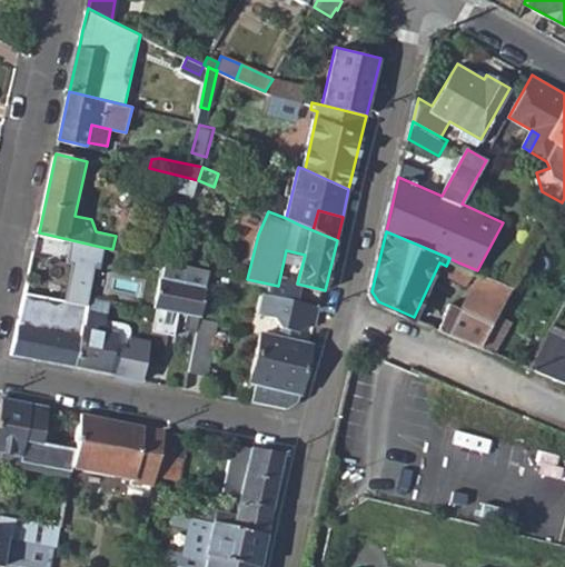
[(106,248),(72,240),(68,262),(72,264),(66,298),(27,291),(13,352),(78,366),(86,329),(90,304),(91,297),(89,296),(96,267),(101,268),(106,248)]
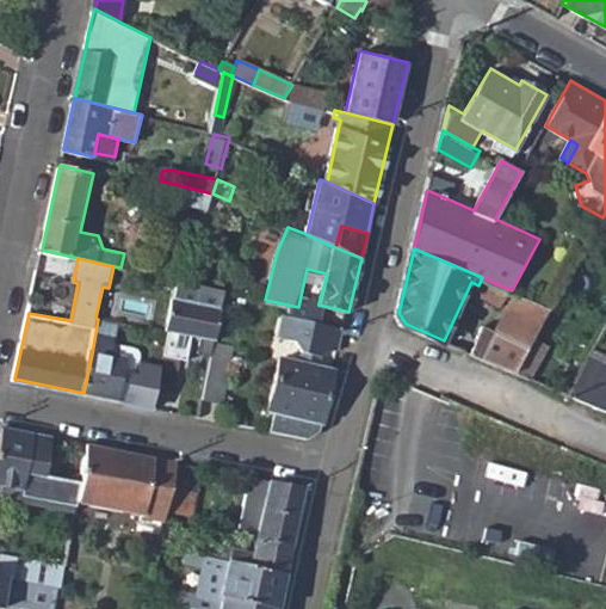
[(179,280),(168,331),(180,333),(202,337),(198,354),(211,356),(215,336),(224,291),(179,280)]
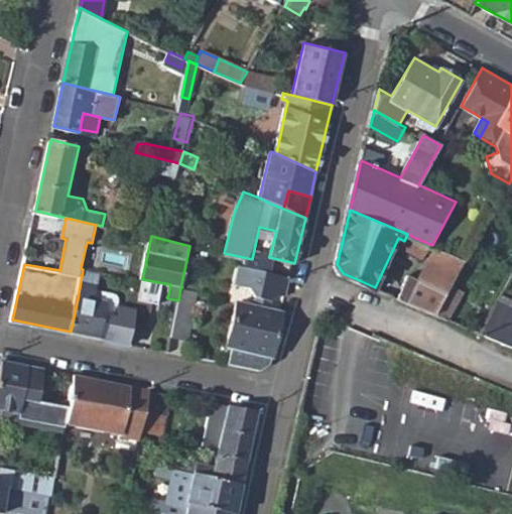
[(432,245),(415,238),(410,248),(427,256),(432,245)]
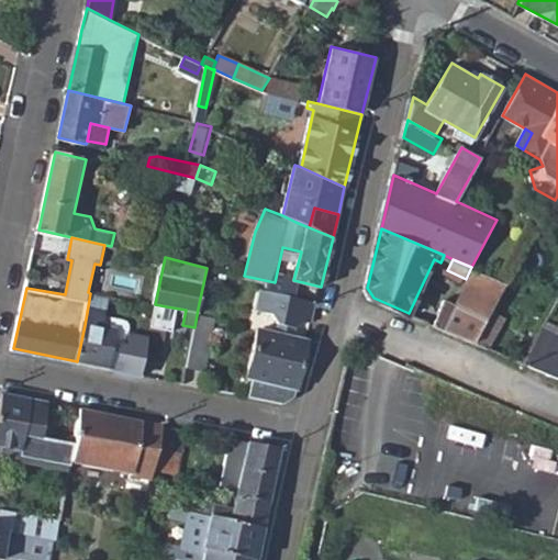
[(478,270),(459,302),(488,315),(506,282),(478,270)]
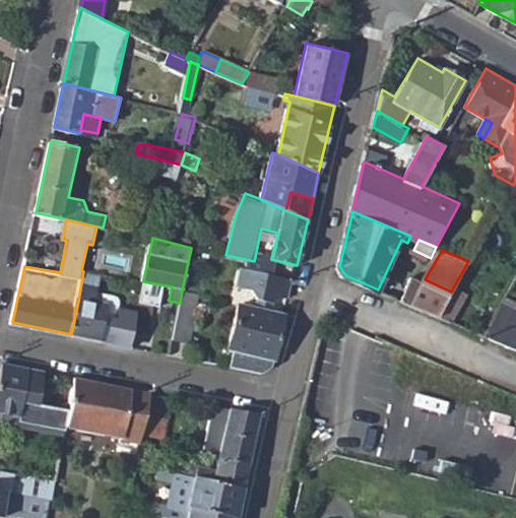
[(240,304),(230,346),(236,348),(232,366),(264,372),(272,367),(285,315),(273,312),(276,302),(283,297),(288,298),(293,286),(293,279),(241,267),(238,285),(255,290),(258,297),(256,308),(240,304)]
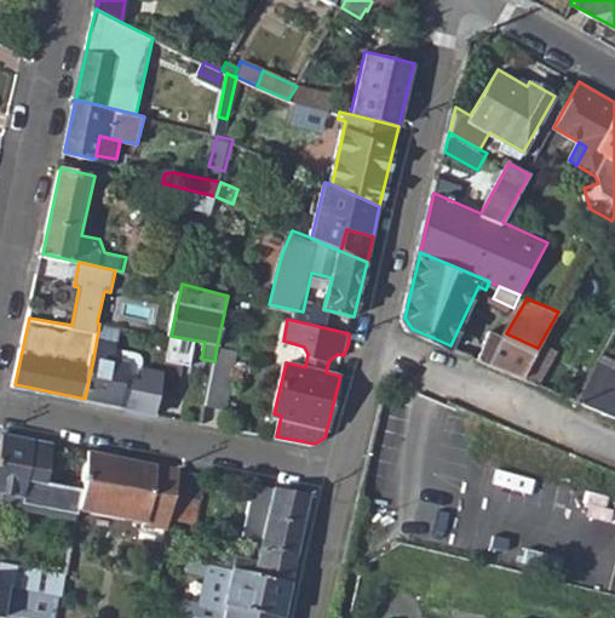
[(121,328),(118,327),(99,324),(98,331),(93,359),(85,399),(156,412),(160,394),(164,375),(142,370),(142,358),(141,355),(138,354),(137,353),(133,353),(118,349),(121,328)]
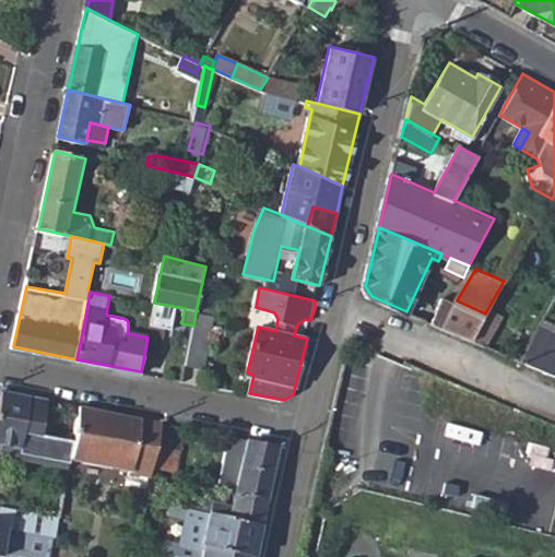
[(433,322),(471,339),(485,313),(457,300),(445,296),(433,322)]
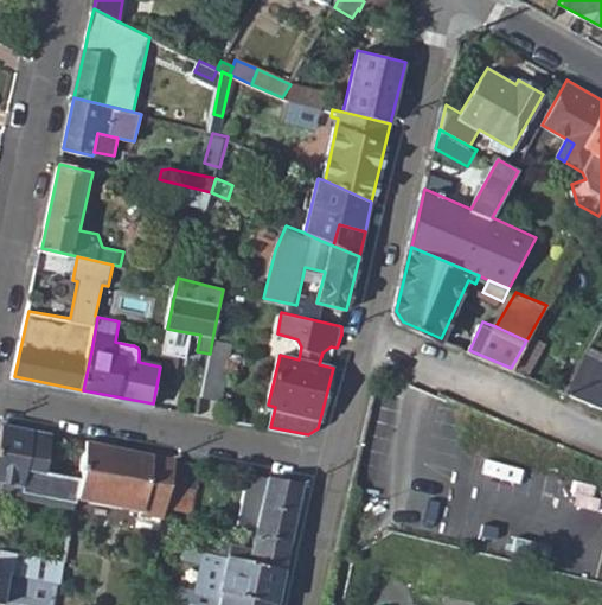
[(167,330),(165,344),(177,346),(179,331),(167,329),(167,330)]
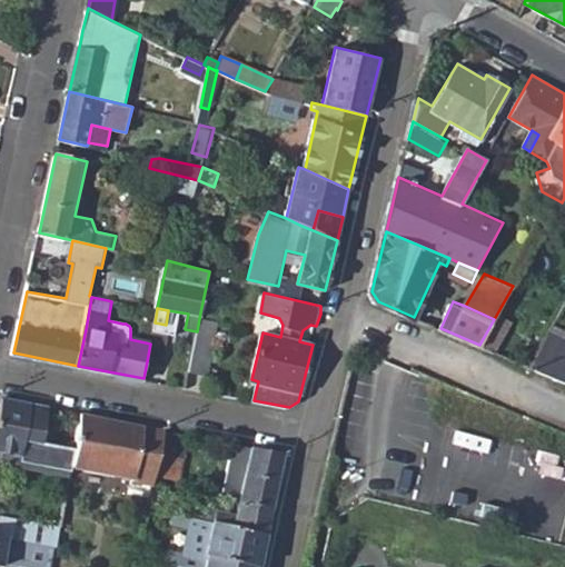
[(197,331),(190,369),(210,374),(221,317),(200,312),(197,331)]
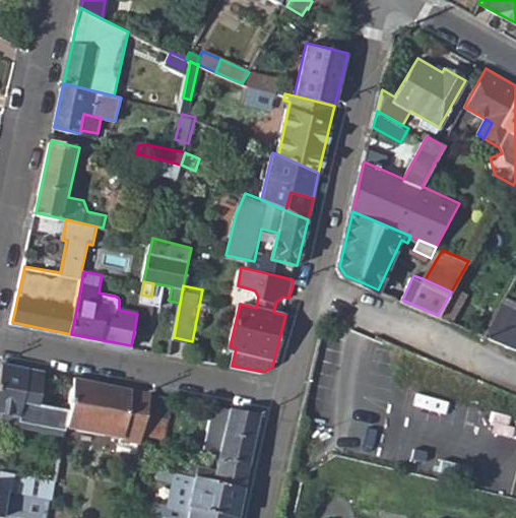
[(137,314),(134,330),(148,334),(154,304),(140,301),(137,314)]
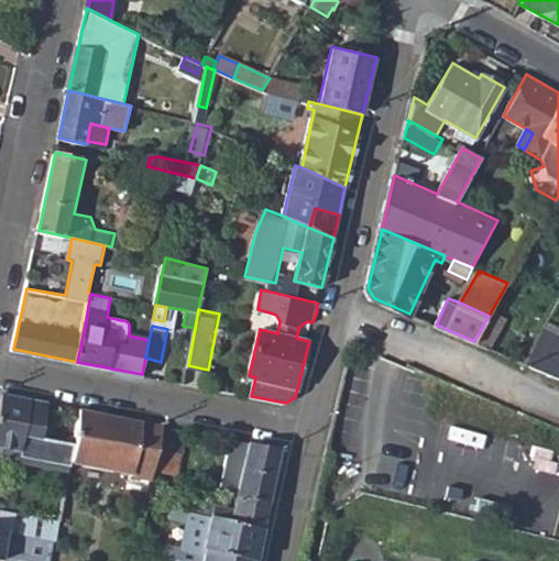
[(524,363),(558,377),(558,342),(541,333),(524,363)]
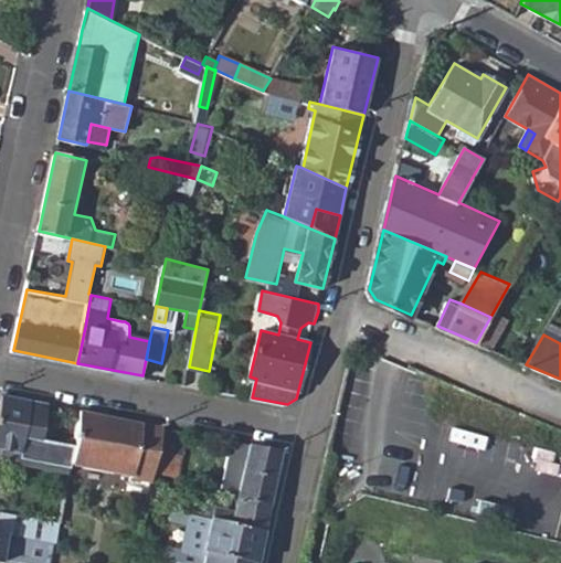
[(4,392),(0,409),(0,443),(20,447),(23,434),(41,438),(49,401),(4,392)]
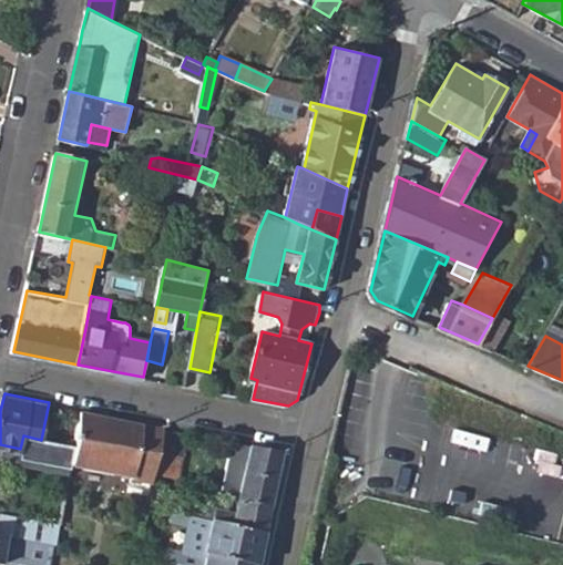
[(81,410),(70,473),(78,474),(80,465),(135,474),(133,485),(152,489),(154,476),(155,471),(160,454),(161,449),(165,427),(81,410)]
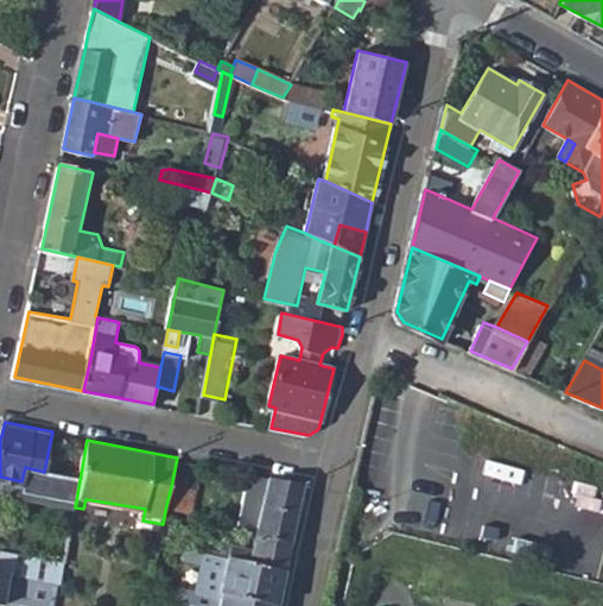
[(177,458),(172,481),(198,487),(204,464),(177,458)]
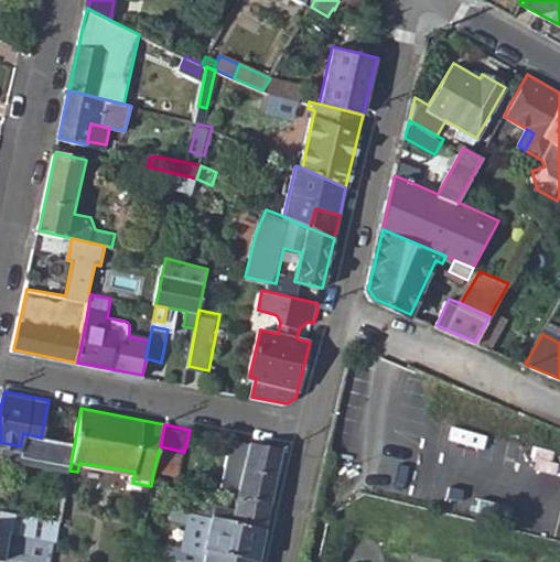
[(229,439),(217,489),(238,495),(270,503),(279,465),(282,450),(229,439)]
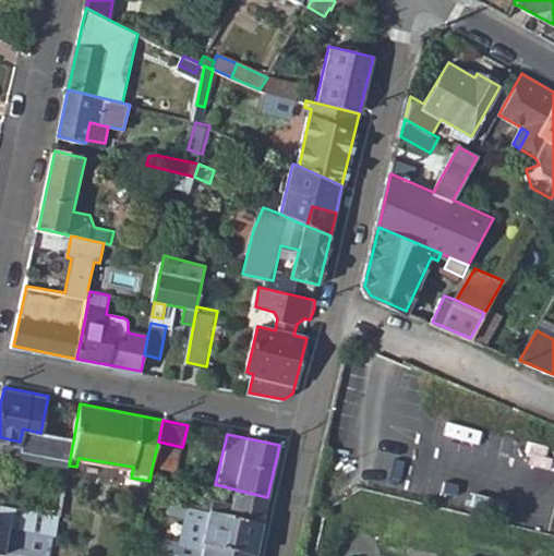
[(0,437),(0,447),(17,450),(20,442),(0,437)]
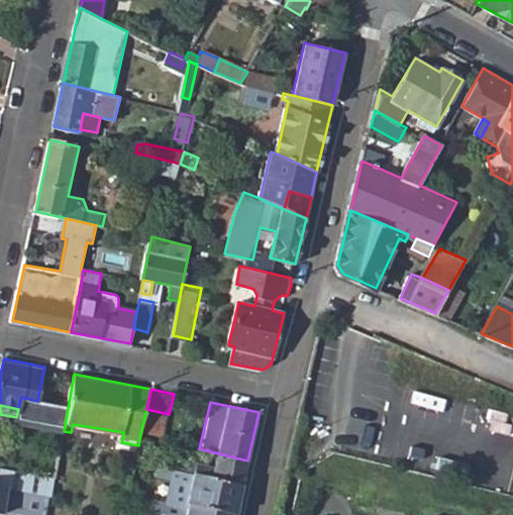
[(145,414),(141,429),(164,434),(169,414),(146,409),(145,414)]
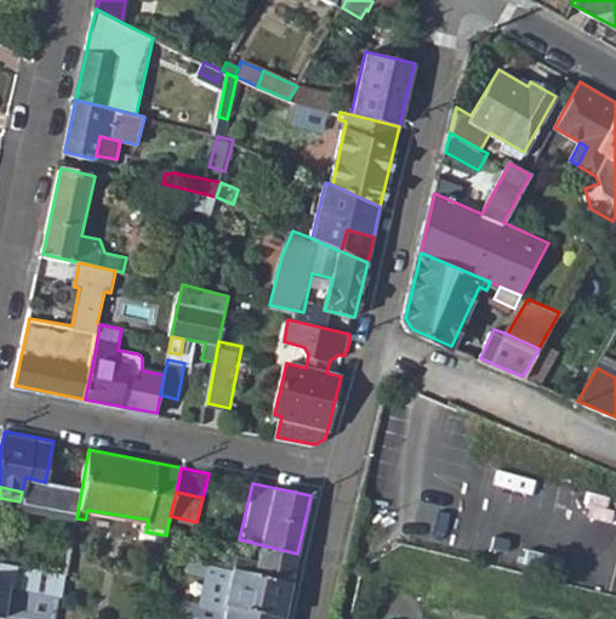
[(166,535),(163,552),(170,555),(172,546),(187,550),(192,528),(169,522),(166,535)]
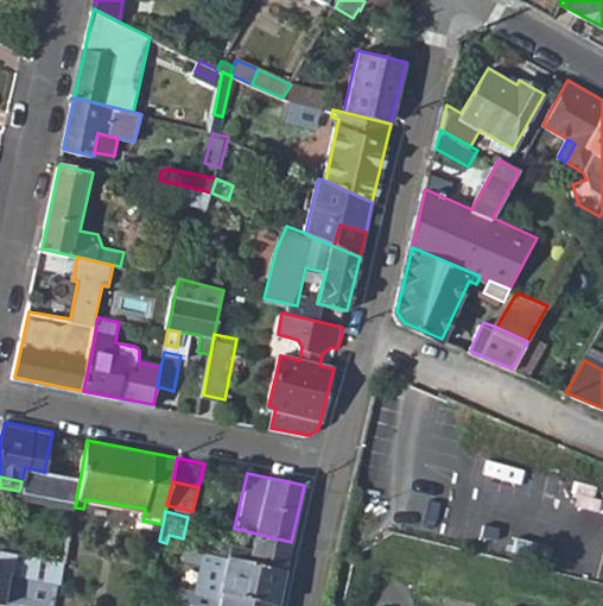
[(232,545),(228,557),(285,570),(291,542),(256,534),(252,550),(232,545)]
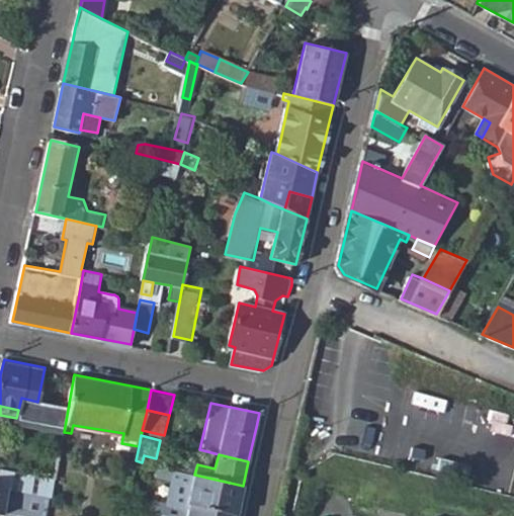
[(184,460),(182,471),(194,475),(197,464),(184,460)]
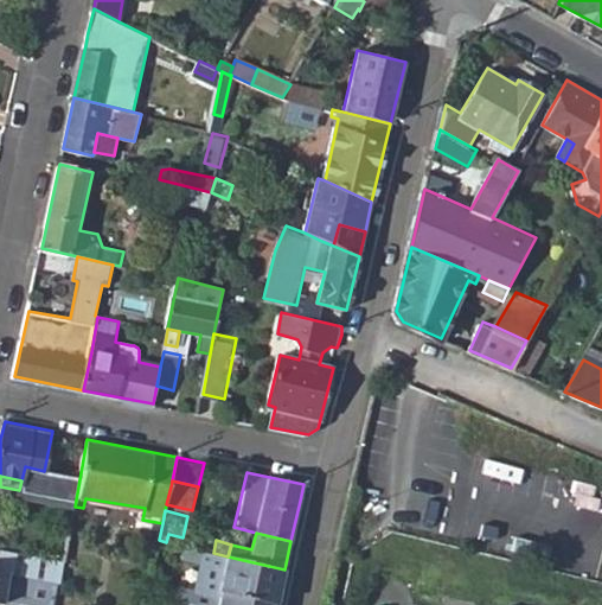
[(213,553),(210,564),(225,568),(221,591),(223,591),(276,604),(285,570),(228,556),(213,553)]
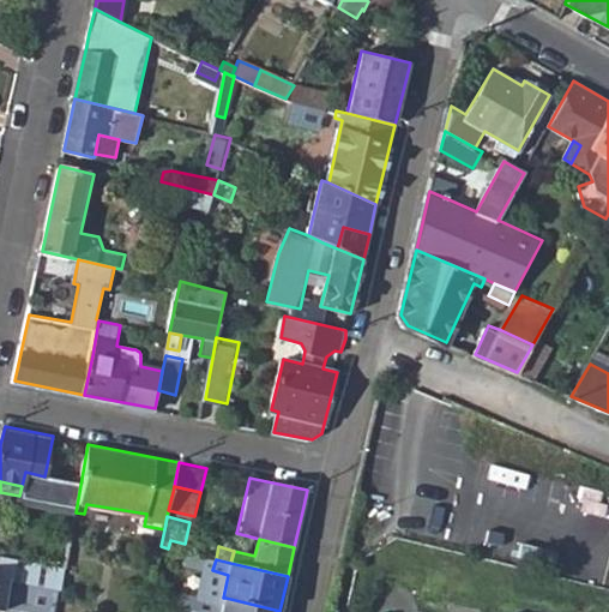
[(207,569),(200,598),(224,603),(225,598),(223,598),(228,575),(212,570),(207,569)]
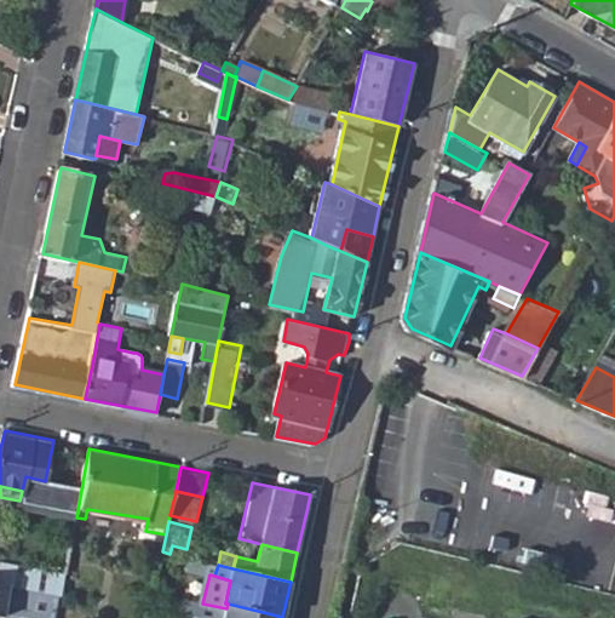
[(0,617),(58,617),(62,598),(0,582),(0,617)]
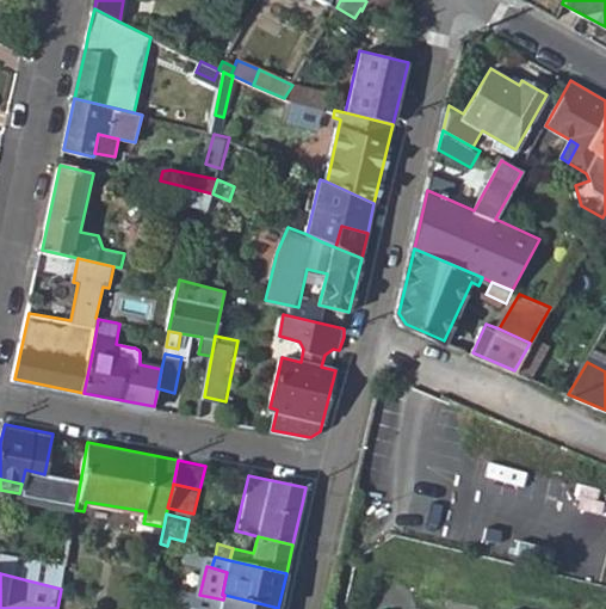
[(183,590),(178,608),(210,608),(222,608),(223,600),(199,595),(183,590)]
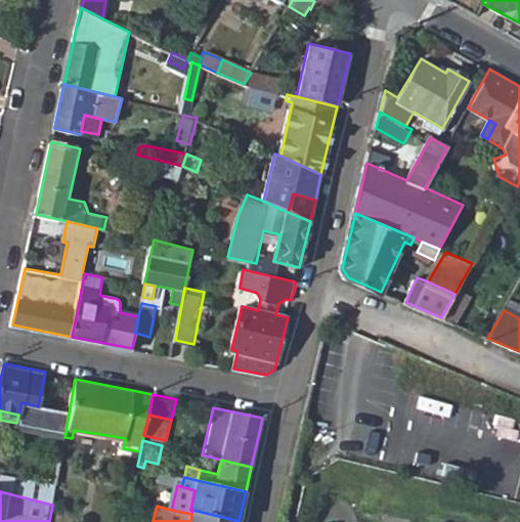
[(190,521),(189,521),(237,521),(239,521),(192,510),(191,514),(190,521)]
